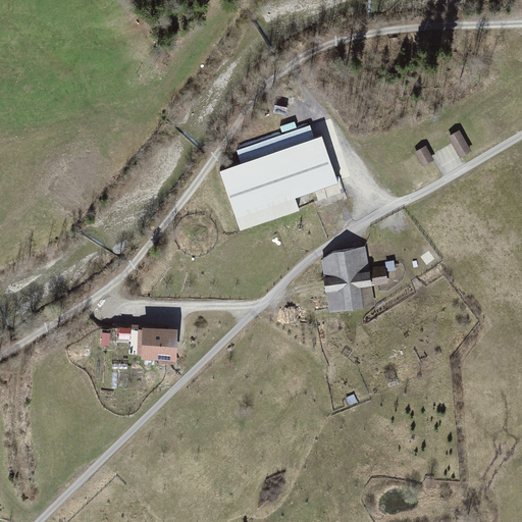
[(241,165),(219,172),(240,231),(300,211),(297,200),(342,185),(325,137),(316,139),(312,127),(237,153),(241,165)]
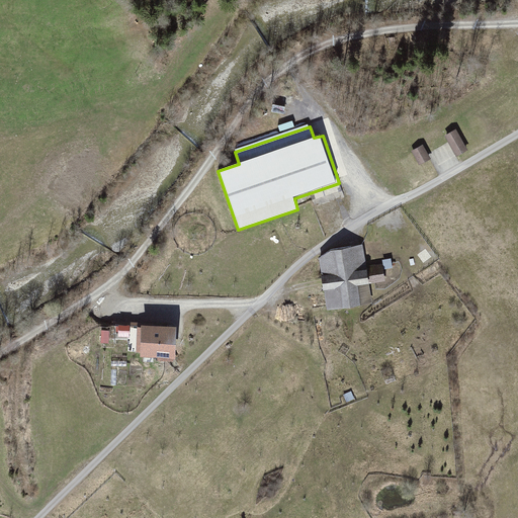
[(467,152),(456,131),(445,137),(456,158),(467,152)]
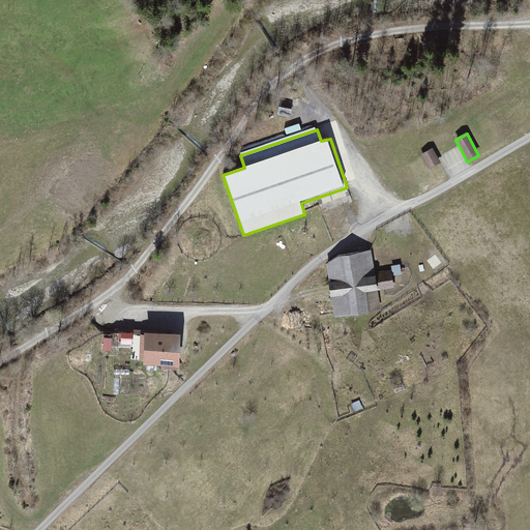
[(441,164),(434,149),(420,156),(429,171),(441,164)]
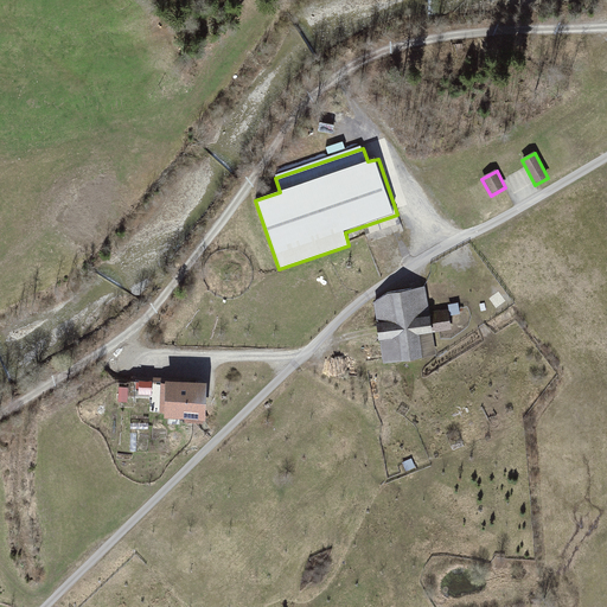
[(388,293),(376,305),(384,364),(436,357),(433,336),(452,333),(449,311),(428,314),(425,288),(388,293)]
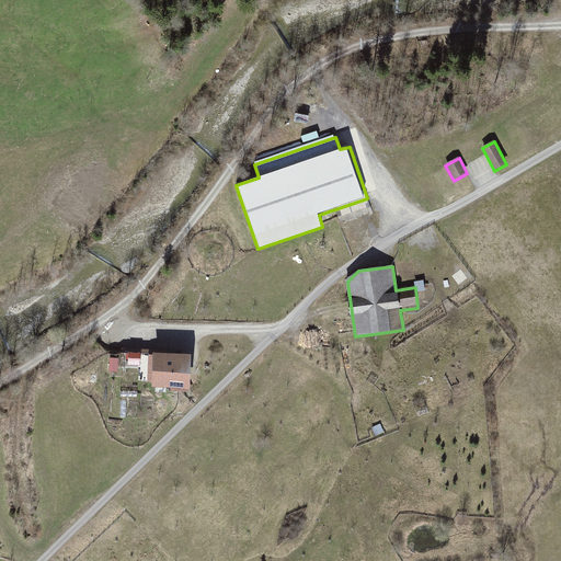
[(127,365),(140,365),(139,352),(127,352),(127,365)]
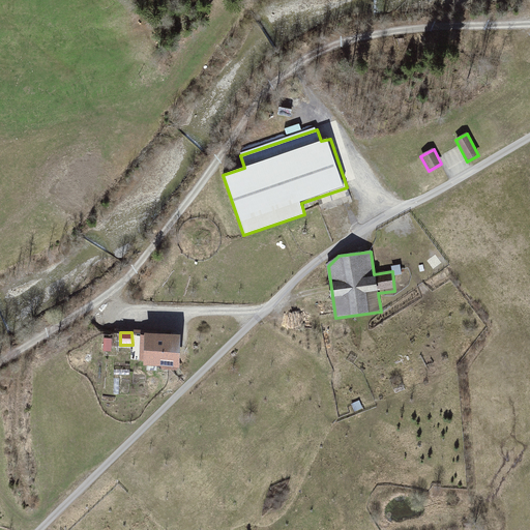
[(175,361),(176,334),(138,333),(137,360),(175,361)]
